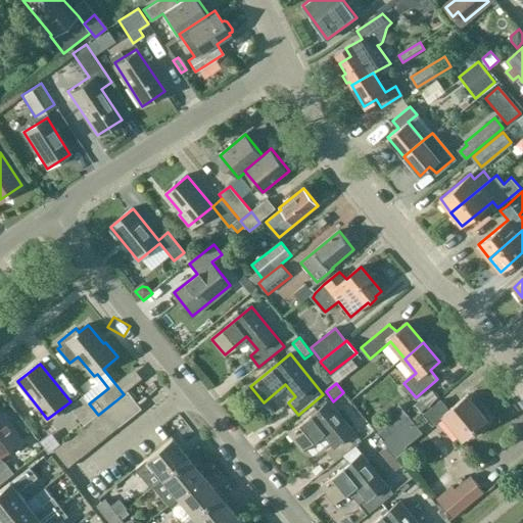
[(133,417),(142,410),(128,392),(120,399),(133,417)]
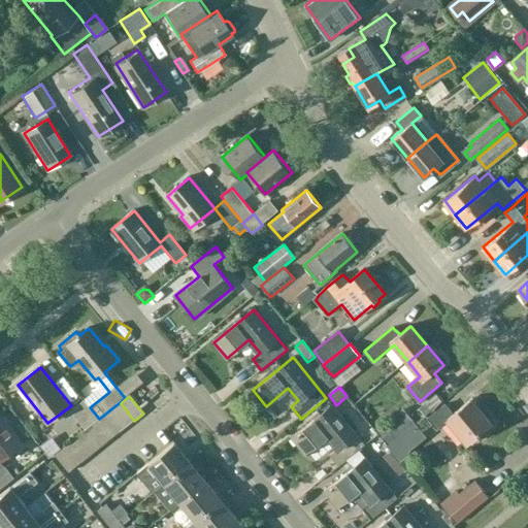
[(467,443),(492,423),(472,399),(454,415),(447,405),(430,419),(438,428),(448,420),(467,443)]
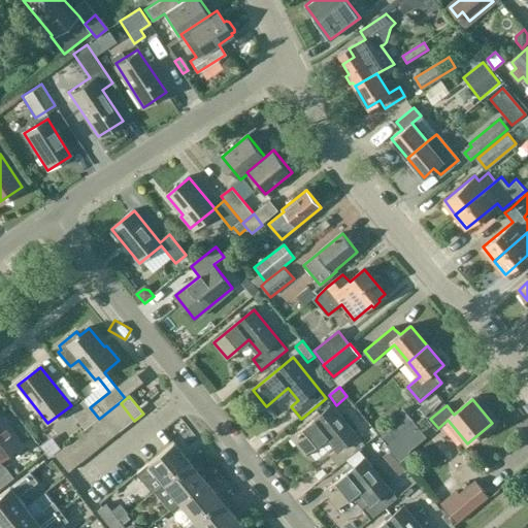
[(99,419),(90,407),(85,400),(71,411),(86,429),(99,419)]
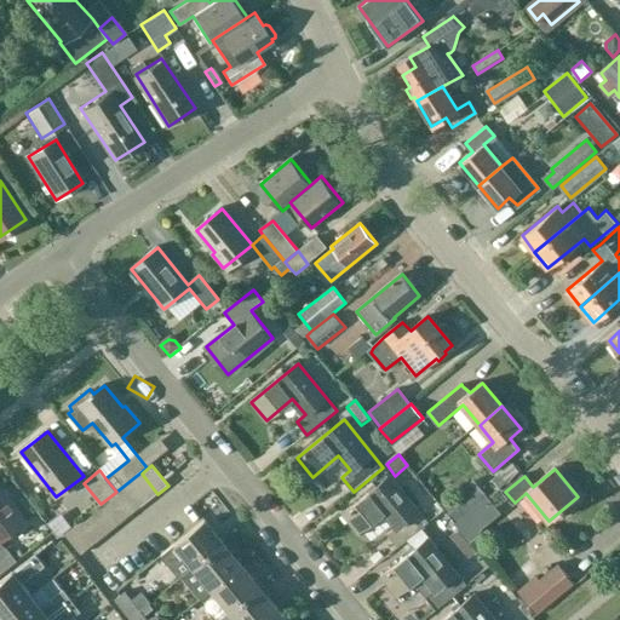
[(147,503),(158,494),(142,474),(130,482),(147,503)]
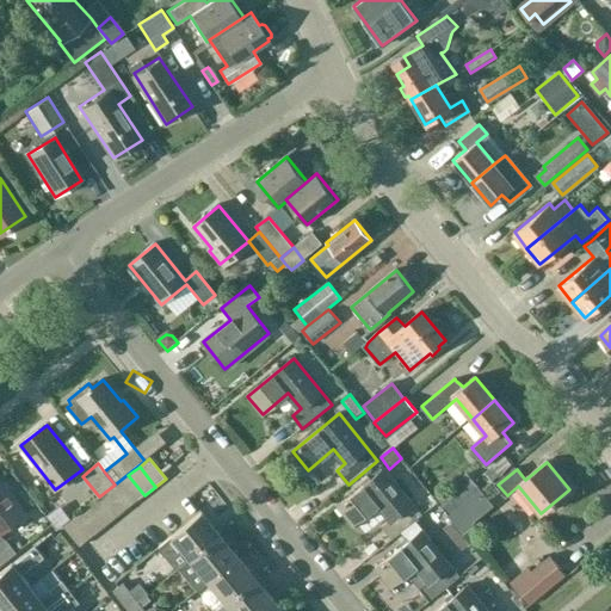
[(415,522),(423,516),(384,469),(338,507),(352,525),(378,504),(392,519),(382,526),(393,539),(401,534),(415,522)]
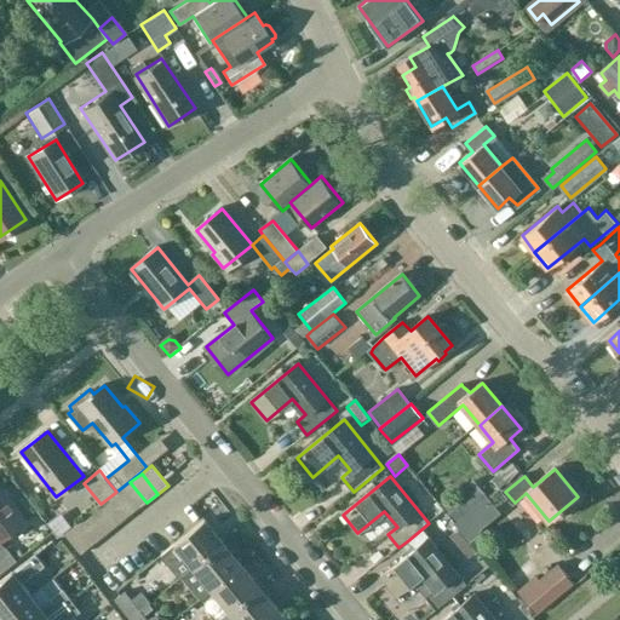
[(472,478),(443,504),(459,523),(489,498),(488,498),(472,478)]
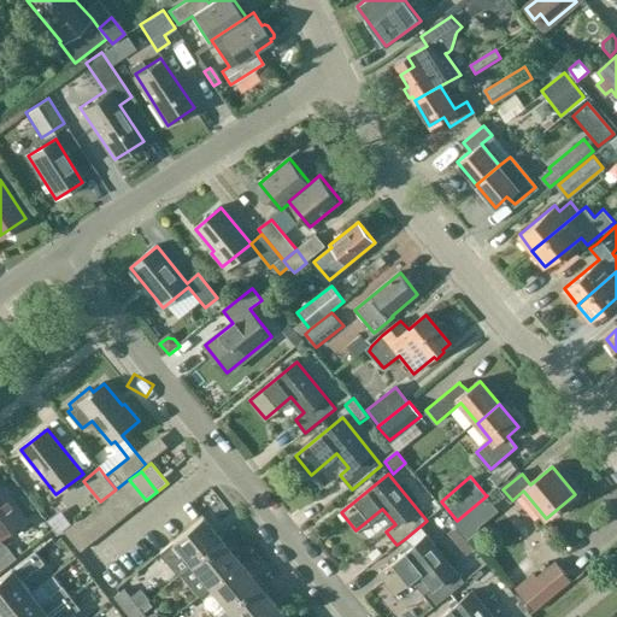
[(135,509),(146,500),(129,480),(118,489),(135,509)]
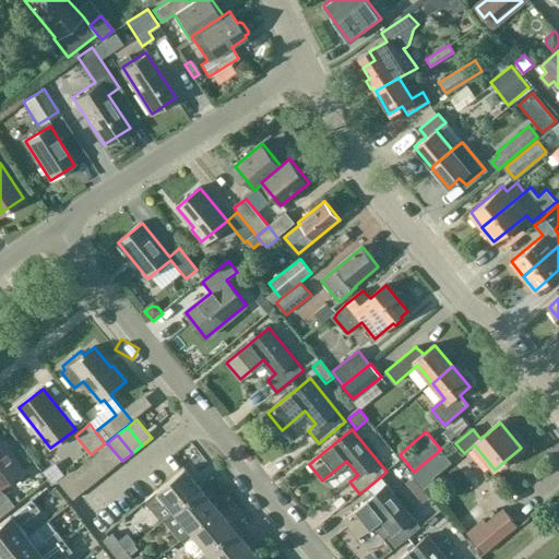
[(0,518),(16,506),(1,486),(13,476),(22,470),(0,441),(0,518)]
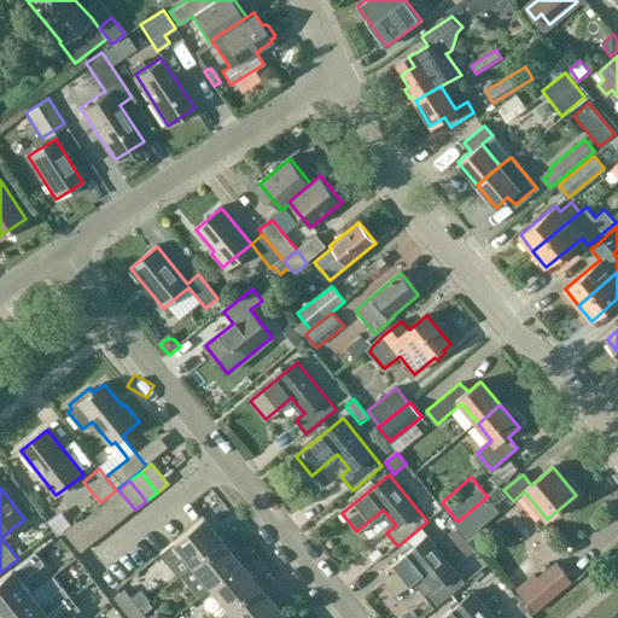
[(123,519),(135,509),(118,490),(108,499),(123,519)]
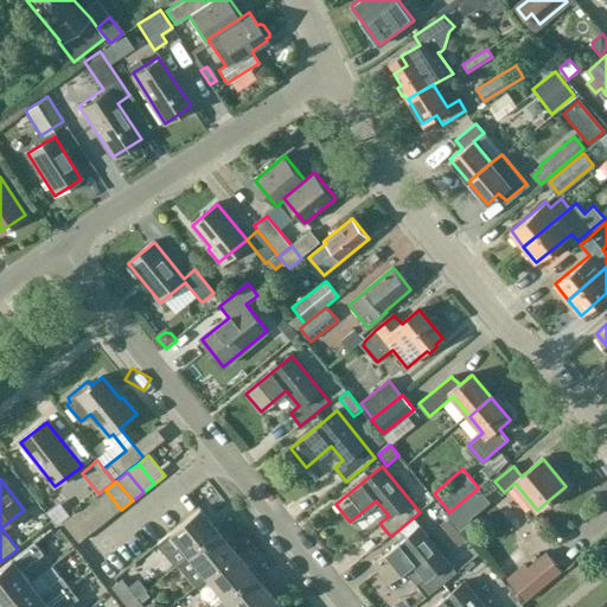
[(449,512),(446,515),(448,518),(458,528),(460,530),(472,519),(464,510),(484,493),(479,487),(449,512)]
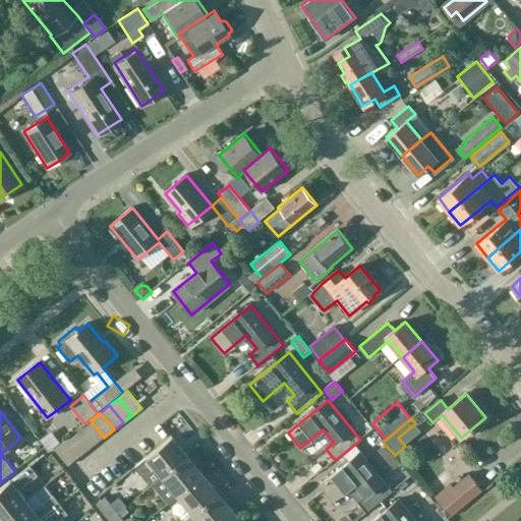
[(96,444),(104,438),(91,420),(82,427),(96,444)]
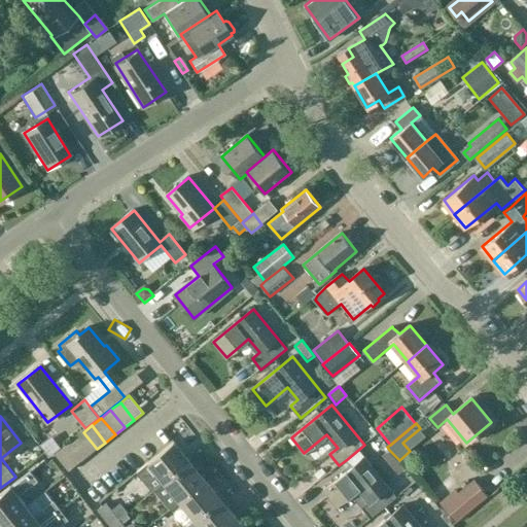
[(88,457),(97,449),(83,432),(74,440),(88,457)]
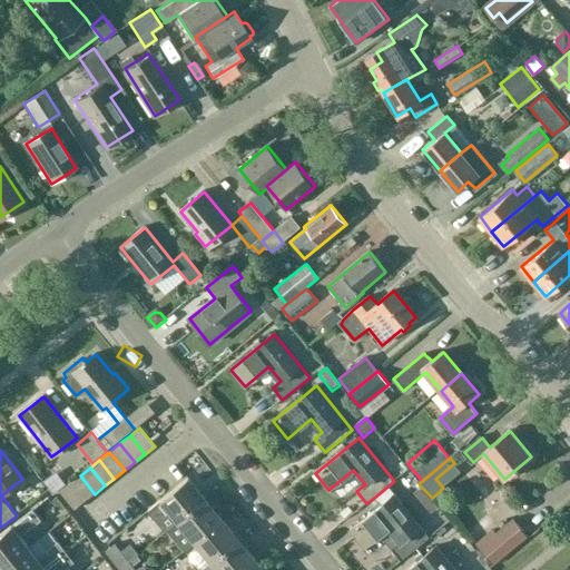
[(52,470),(38,480),(48,493),(61,483),(52,470)]
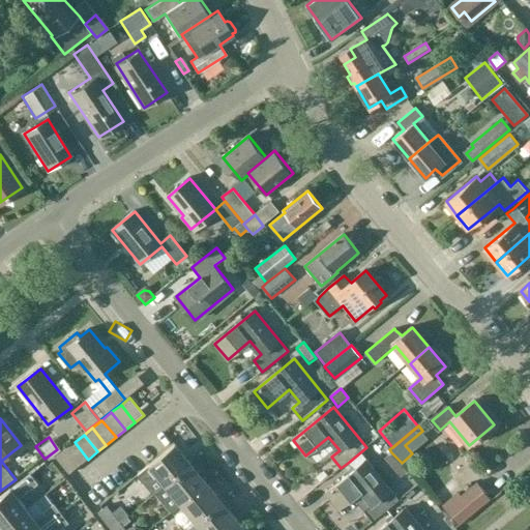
[(79,467),(88,460),(75,442),(65,449),(79,467)]
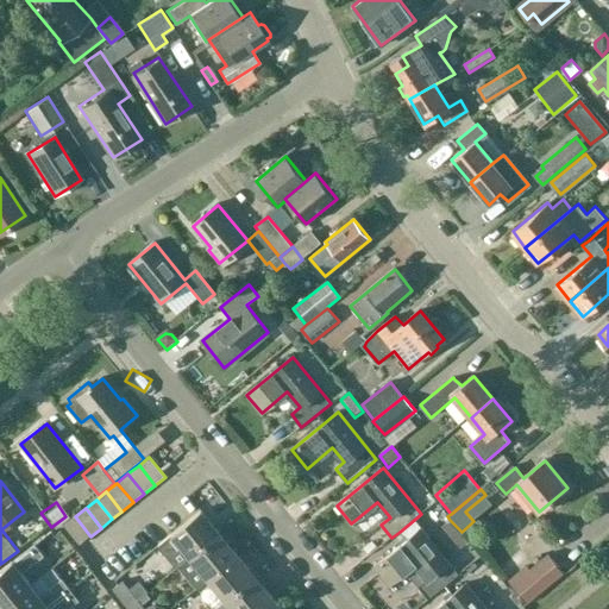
[(190,557),(220,533),(201,510),(173,535),(182,547),(169,557),(177,566),(190,557)]
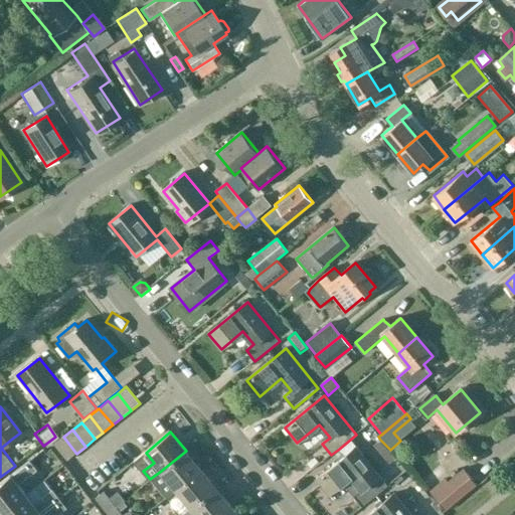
[(67,461),(76,454),(63,437),(54,444),(67,461)]
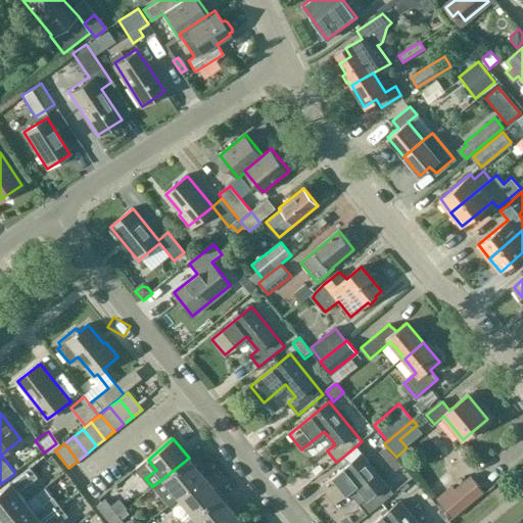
[(355,446),(343,457),(349,464),(362,455),(355,446)]
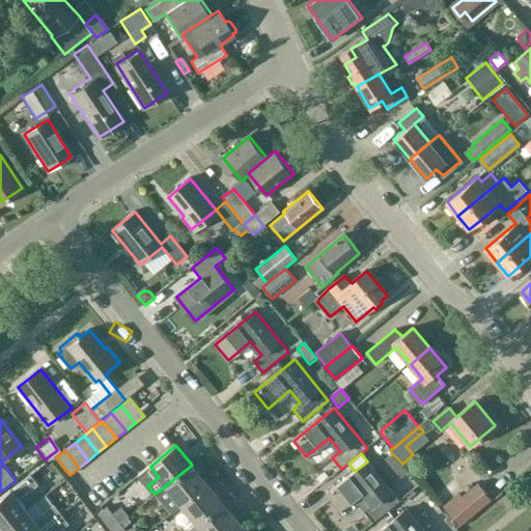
[(402,464),(392,453),(385,459),(402,478),(410,472),(402,464)]
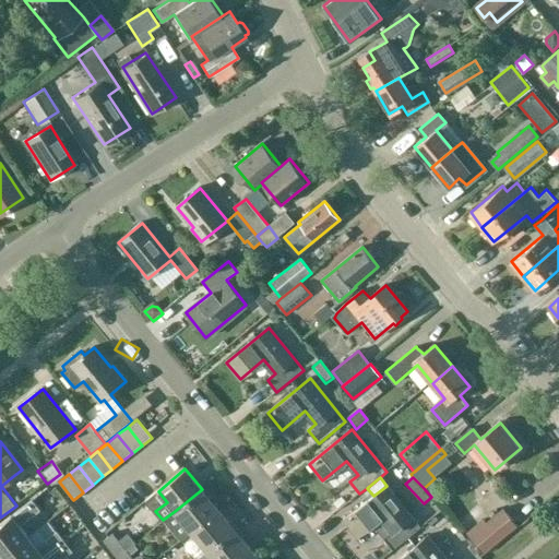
[(373,496),(344,521),(357,537),(373,524),(394,549),(421,527),(387,486),(373,496)]
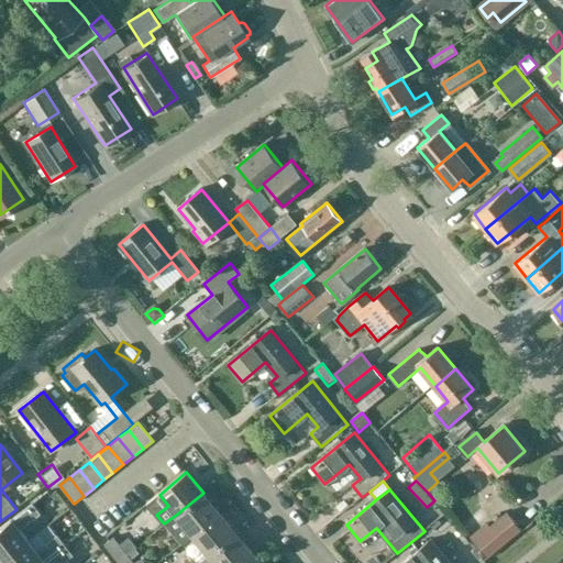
[(192,536),(220,514),(203,493),(176,515),(192,536)]
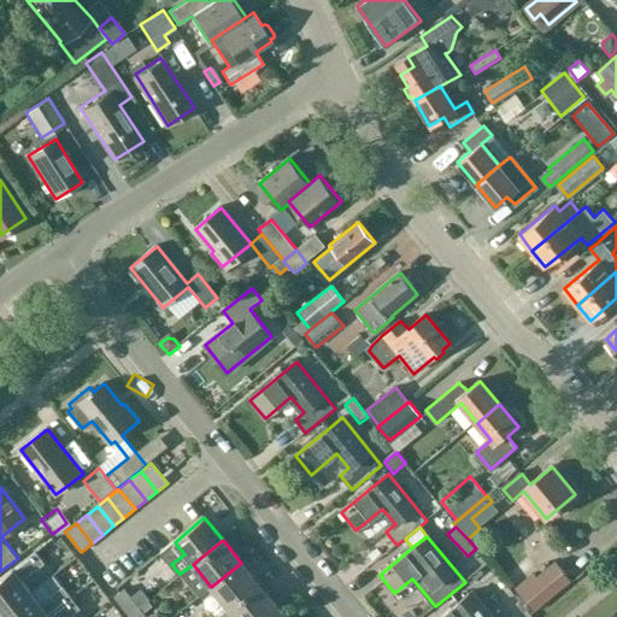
[(0,580),(0,612),(3,616),(33,593),(22,580),(43,563),(35,552),(13,570),(13,569),(0,580)]
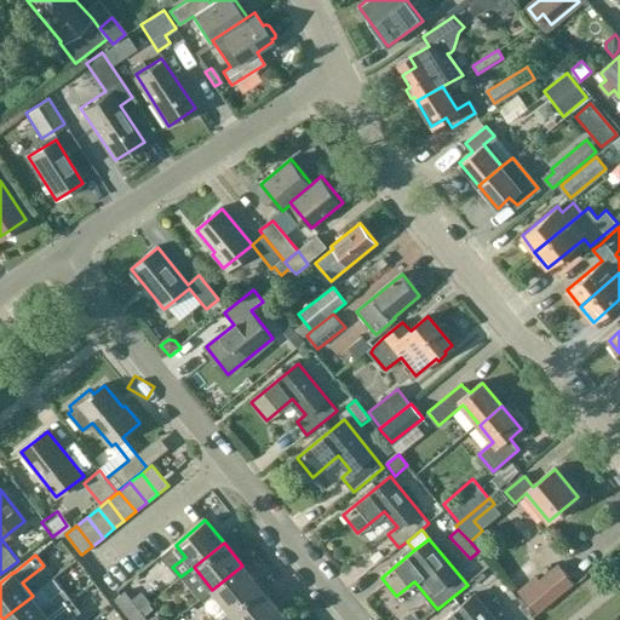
[(526,557),(505,568),(514,584),(534,572),(526,557)]
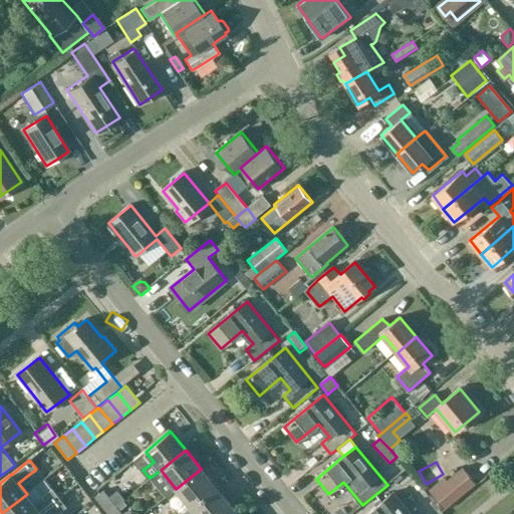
[(446,510),(477,483),(463,467),(447,480),(445,477),(429,490),(446,510)]
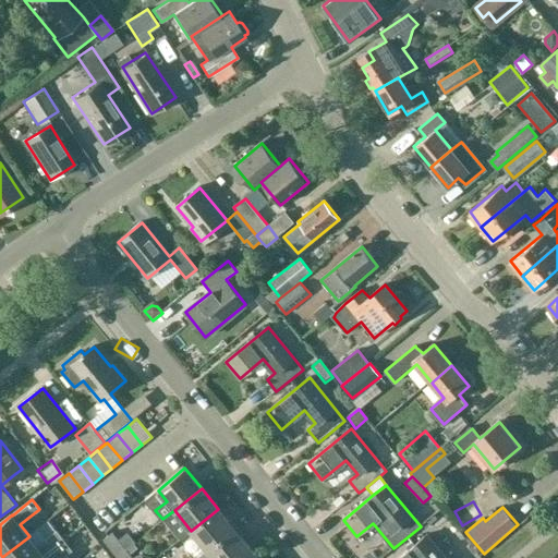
[(194,557),(199,557),(235,530),(218,509),(191,531),(199,542),(189,550),(194,557)]
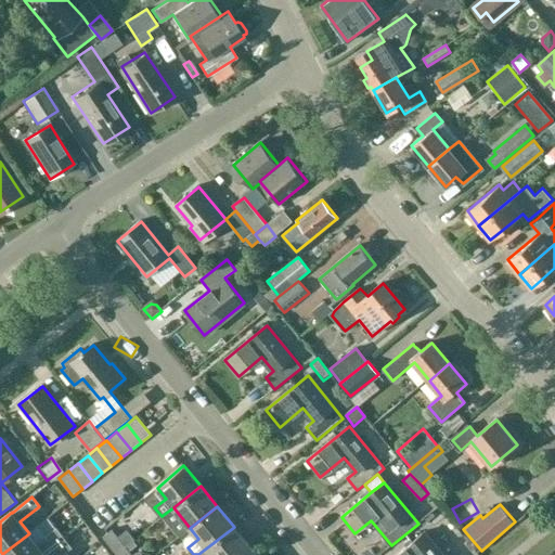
[(439,510),(427,518),(434,527),(444,518),(439,510)]
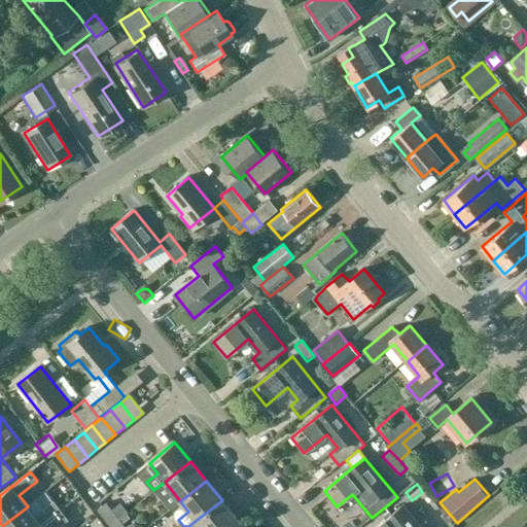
[(227,526),(238,520),(222,500),(188,526),(227,526)]
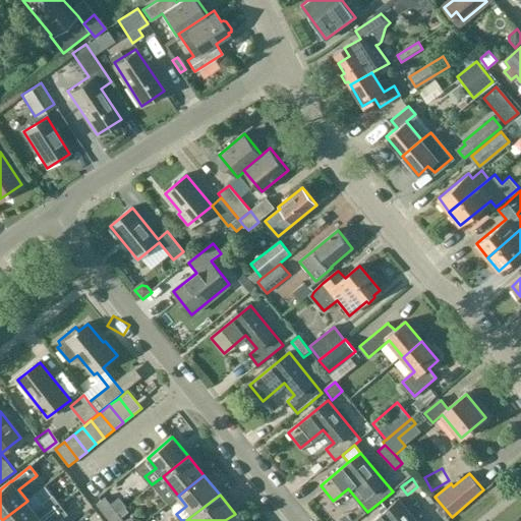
[(2,520),(41,520),(61,506),(54,497),(36,511),(27,501),(2,520)]
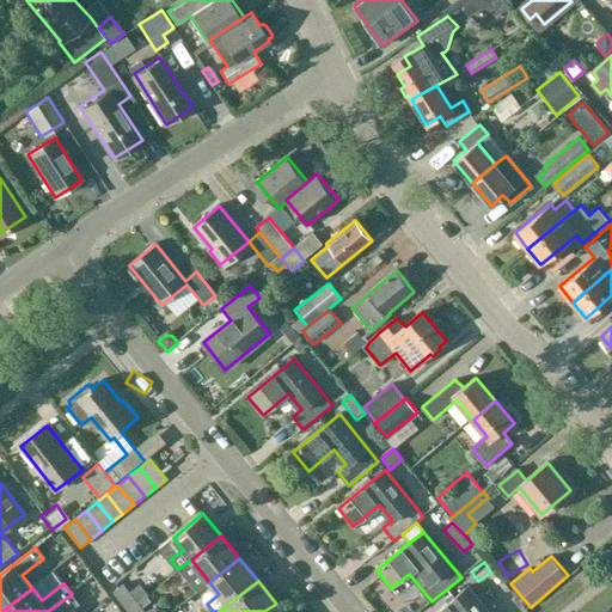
[(127,606),(135,599),(123,585),(115,592),(127,606)]
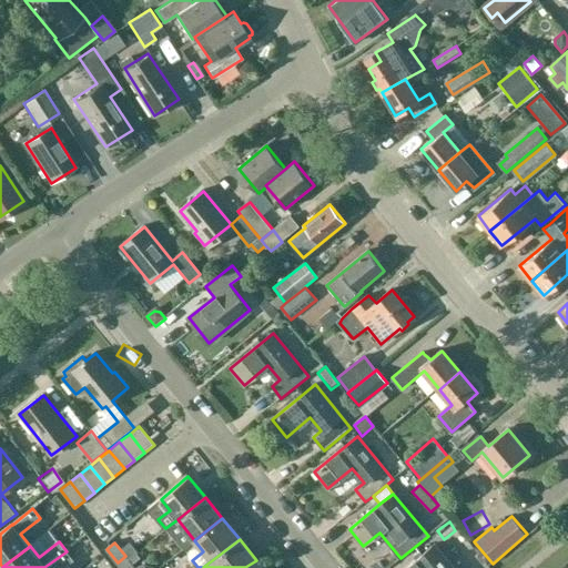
[(453,567),(435,545),(406,567),(453,567)]
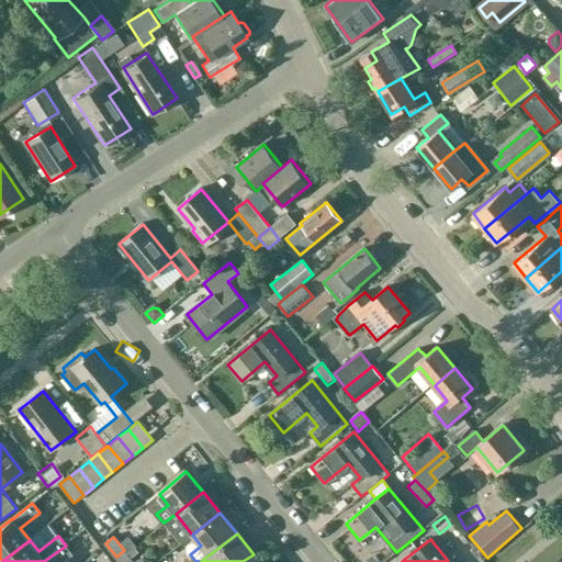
[(64,561),(74,555),(66,546),(44,561),(64,561)]
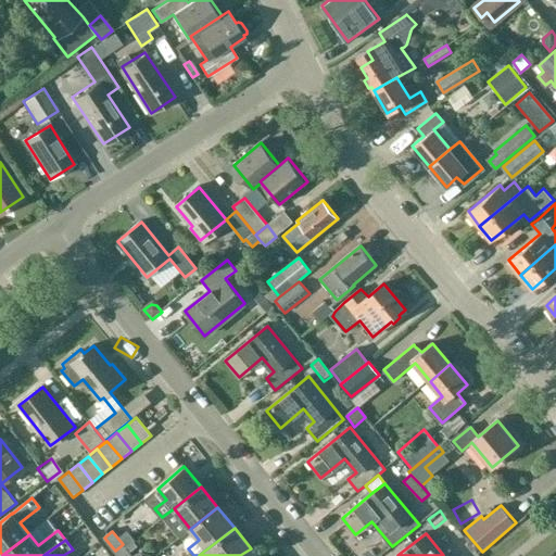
[(133,541),(125,547),(128,552),(137,545),(133,541)]
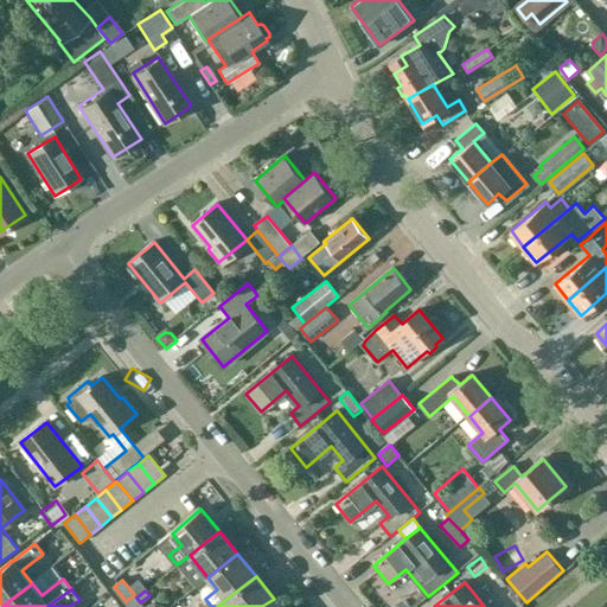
[(129,606),(144,606),(140,602),(136,598),(134,594),(126,601),(129,606)]
